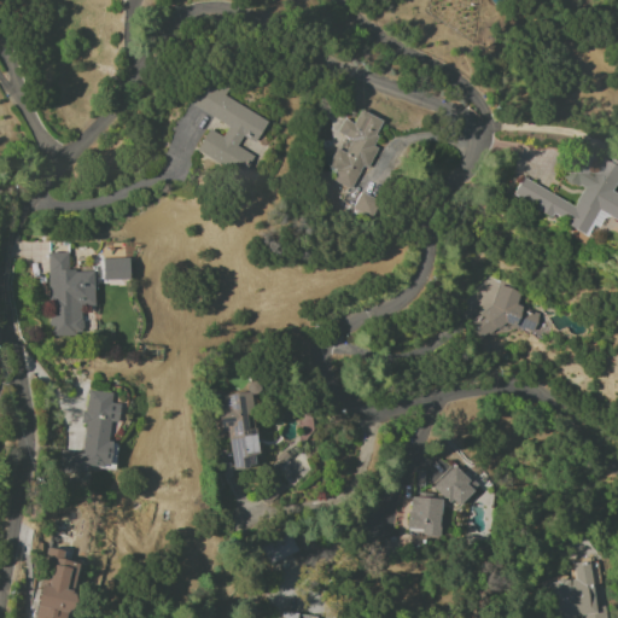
[(267,118),(198,82),(186,104),(228,126),(222,136),(208,129),(194,152),(240,176),(252,155),(235,146),(242,136),(254,144),(267,118)]
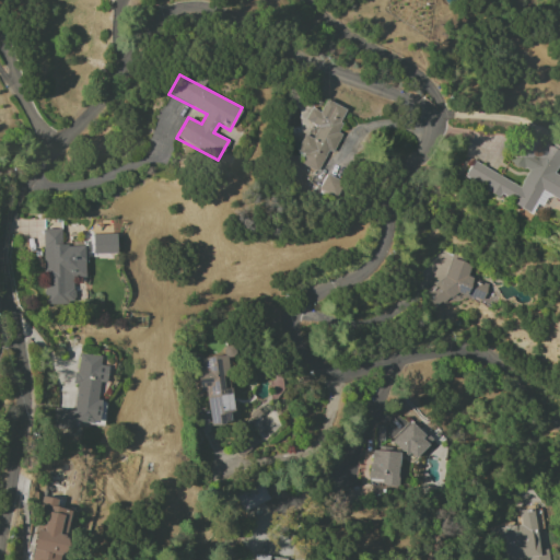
[(348,111),(325,101),(319,112),(310,107),(304,120),(318,126),(313,139),(303,135),(296,151),(304,154),(300,163),(317,172),(327,150),(330,151),(348,111)]
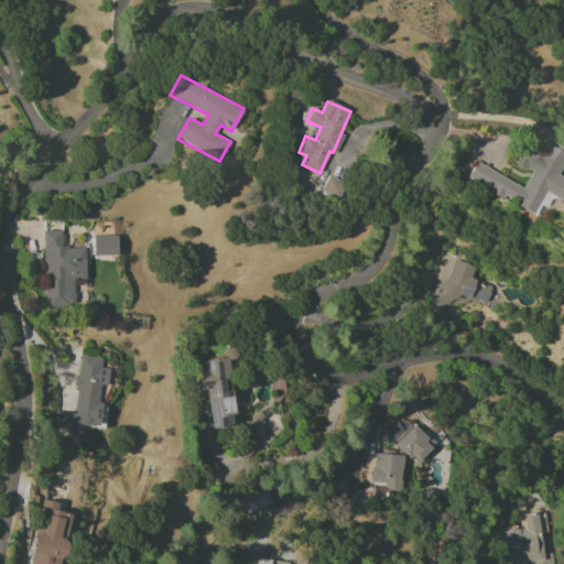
[(535,213),(545,193),(563,202),(563,179),(557,176),(563,161),(563,150),(545,141),(543,145),(524,137),(512,163),(531,172),(523,186),(475,164),(466,181),(535,213)]
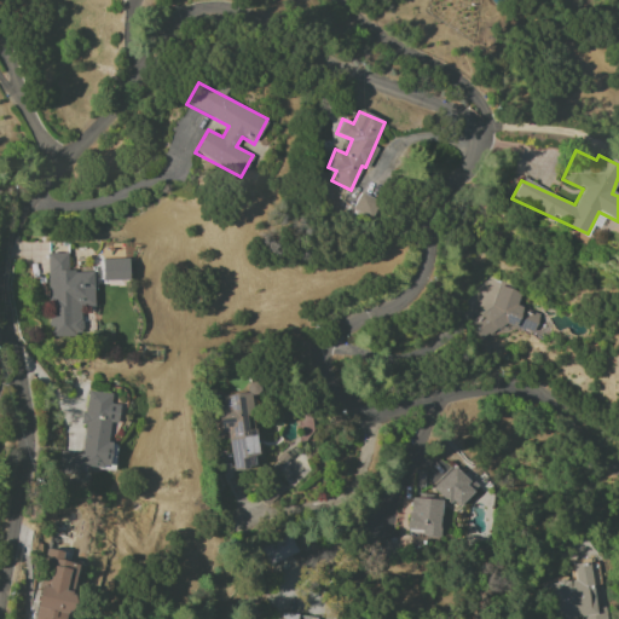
[(352,209),(371,219),(380,203),(360,192),(352,209)]
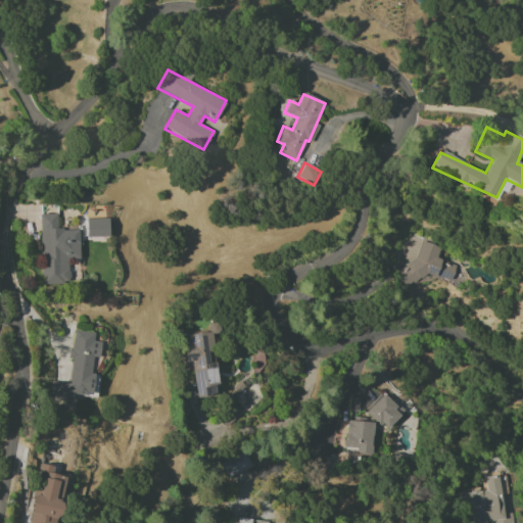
[(40,214),(42,284),(68,284),(67,257),(80,257),(79,227),(72,227),(72,229),(57,229),(57,214),(40,214)]
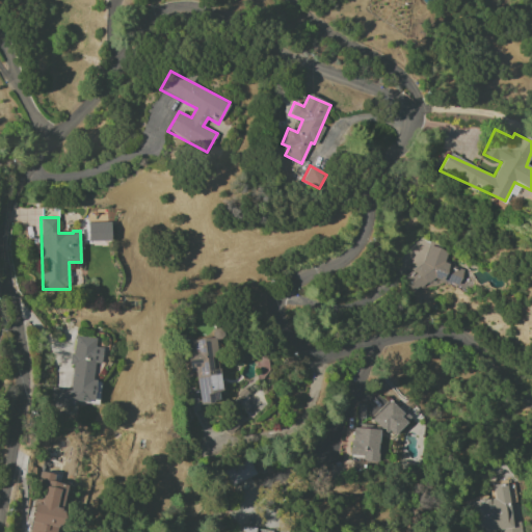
[(444,263),(448,251),(425,243),(409,287),(416,289),(418,284),(434,289),(437,281),(457,288),(463,270),(444,263)]
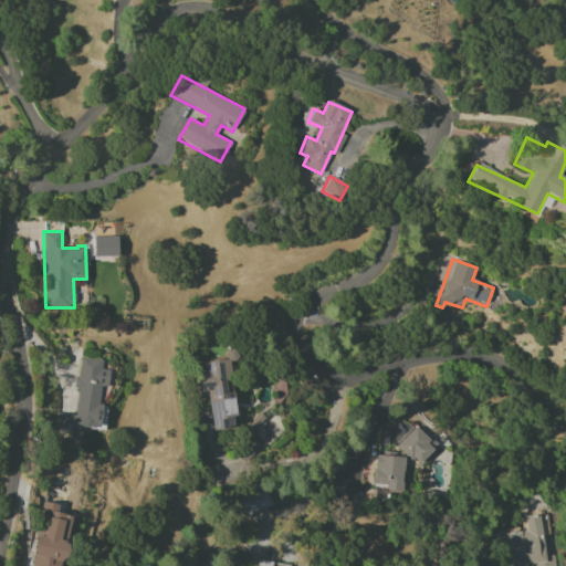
[(211,430),(238,427),(230,350),(224,350),(226,359),(198,363),(201,396),(208,396),(211,430)]
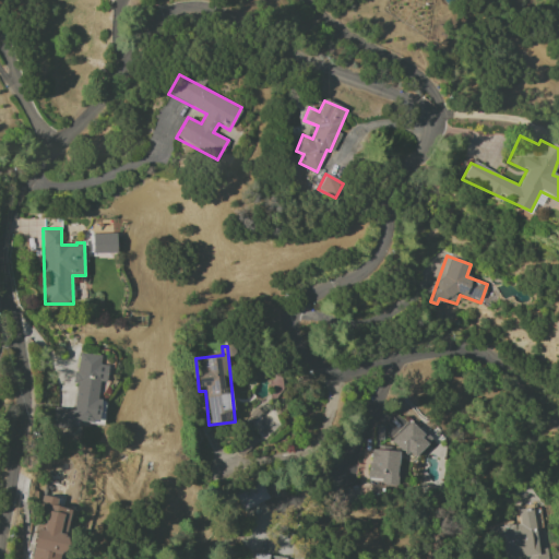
[(73,409),(55,407),(51,426),(71,429),(72,420),(97,424),(100,400),(96,399),(98,383),(105,383),(107,366),(98,365),(99,356),(78,353),(74,383),(76,383),(73,409)]
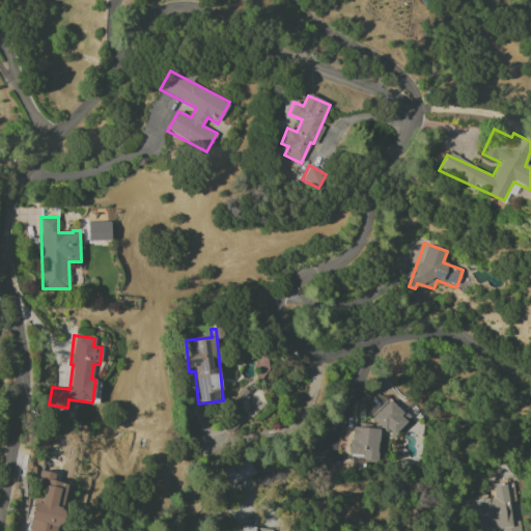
[(409,418),(389,399),(371,419),(391,437),(409,418)]
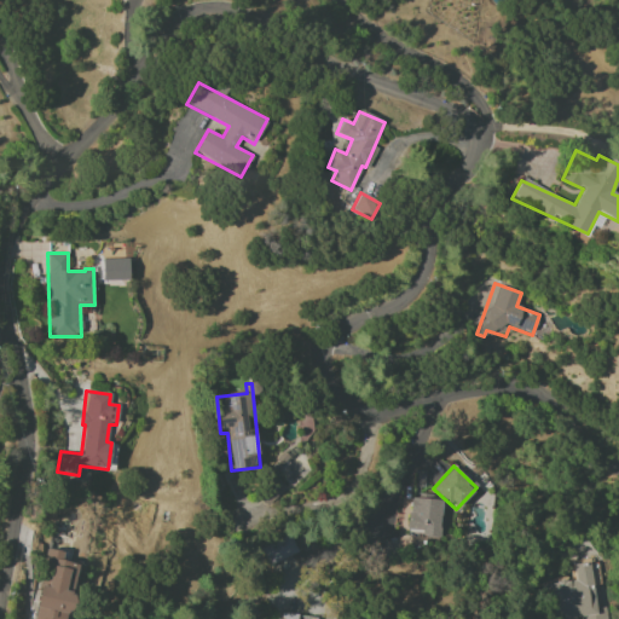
[(439,538),(440,499),(409,498),(408,537),(439,538)]
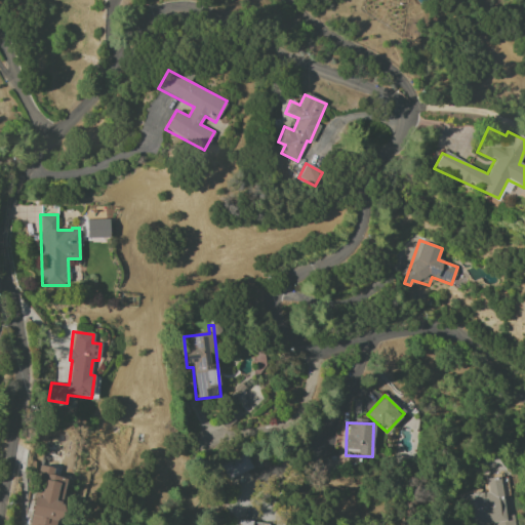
[(252,469),(246,453),(221,463),(228,479),(252,469)]
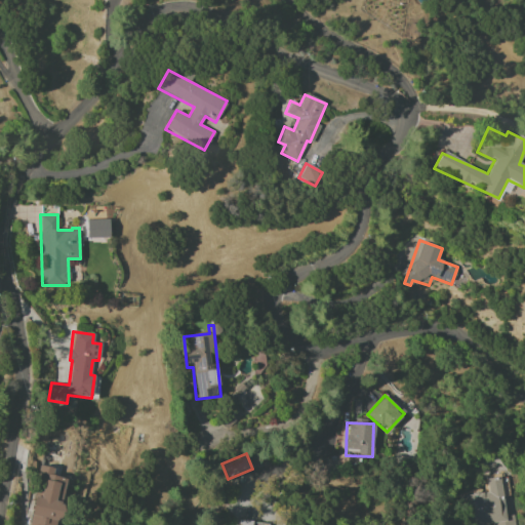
[(28,524),(56,524),(66,477),(53,475),(54,468),(39,466),(37,478),(44,479),(41,497),(34,496),(28,524)]
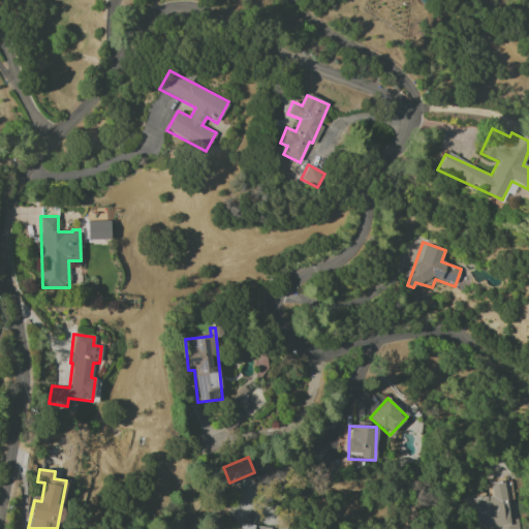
[(509,528),(503,480),(490,483),(492,495),(465,499),(468,528),(486,528),(496,528),(519,528),(519,527),(509,528)]
